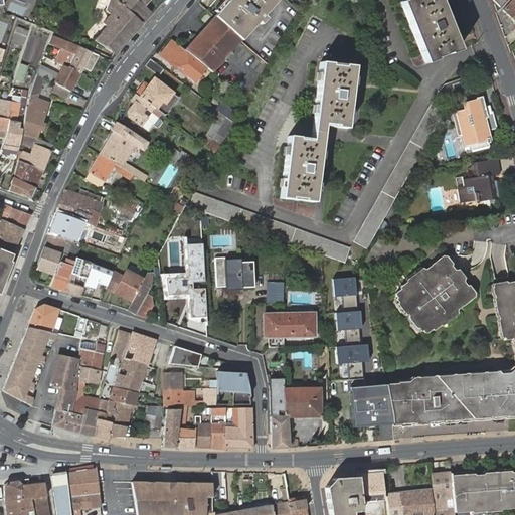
[(94,40),(114,53),(132,34),(142,22),(150,13),(143,6),(136,0),(110,0),(106,10),(110,14),(103,23),(107,26),(99,35),(95,40),(94,40)]
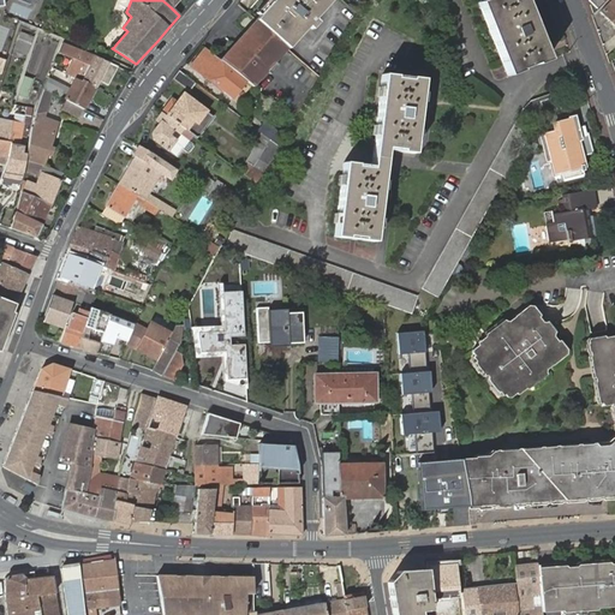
[(287,48),(288,48),(309,27),(312,29),(318,22),(315,19),(332,0),(273,0),(260,16),(256,19),(279,40),(287,48)]
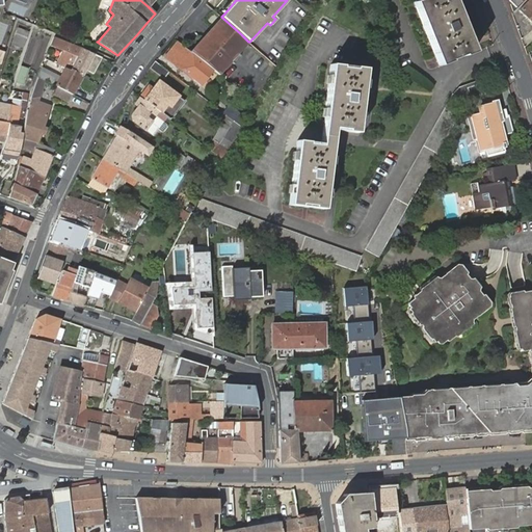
[(419,0),(413,2),(414,4),(437,64),(439,65),(449,61),(448,60),(462,55),(462,56),(473,52),(473,51),(471,47),(452,0),(419,0)]
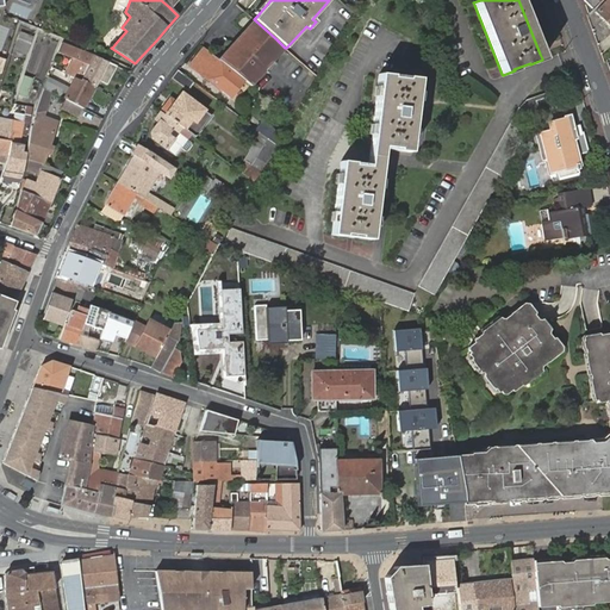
[(584,0),(592,10),(601,1),(602,0),(584,0)]
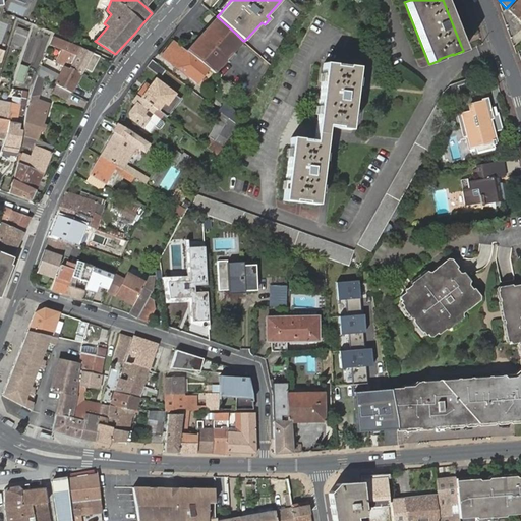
[(520,0),(517,0),(508,10),(514,16),(517,19),(520,23),(520,0)]
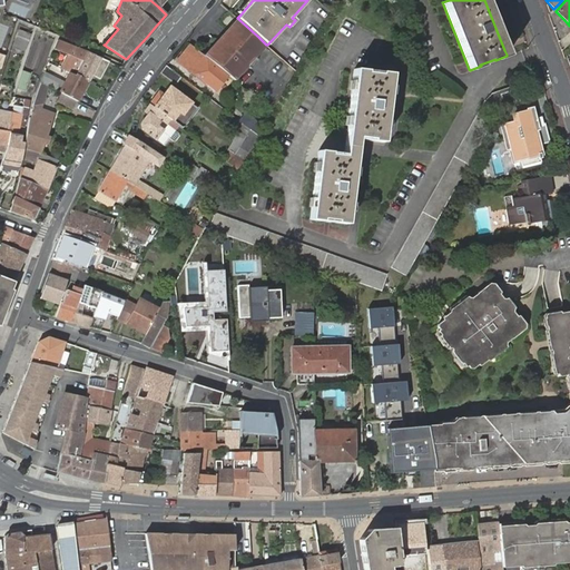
[(258,37),(237,18),(226,30),(256,57),(266,45),(258,37)]
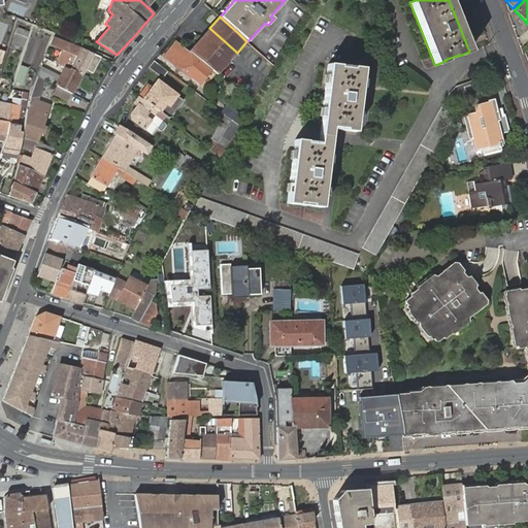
[(24,47),(29,32),(18,28),(12,43),(24,47)]
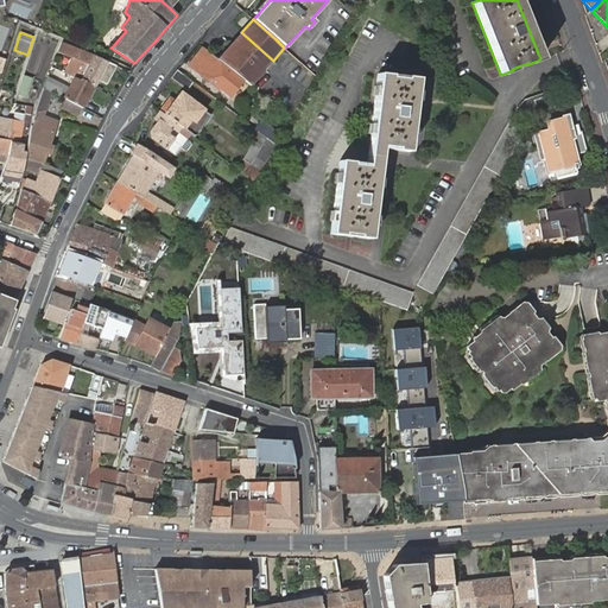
[(241,32),(232,44),(264,71),(273,61),(241,32)]
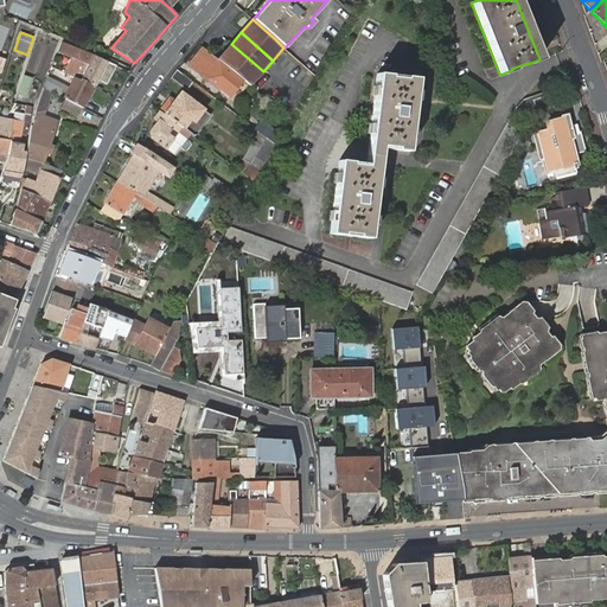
[(36,34),(27,72),(45,76),(53,38),(36,34)]
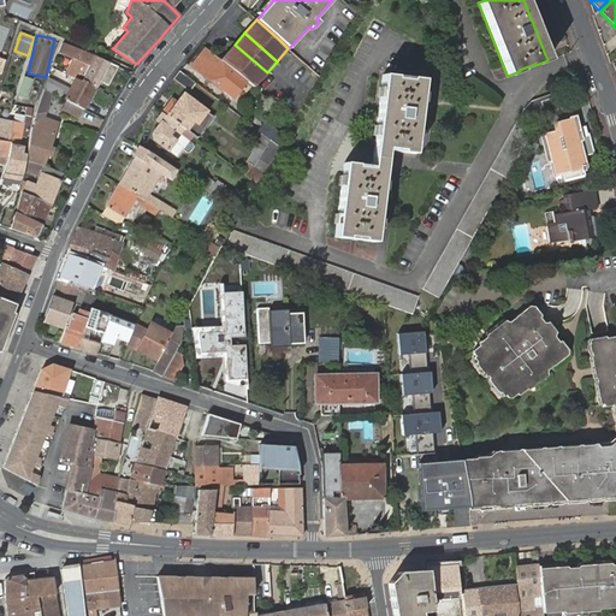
[(65,73),(76,78),(81,81),(82,80),(95,57),(63,43),(59,53),(72,58),(65,73)]
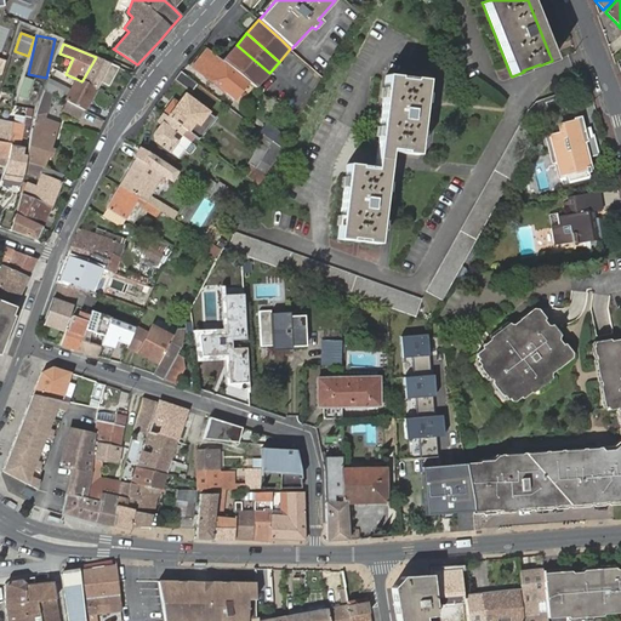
[(237,45),(222,61),(229,66),(249,81),(254,86),(256,89),(269,73),(237,45)]
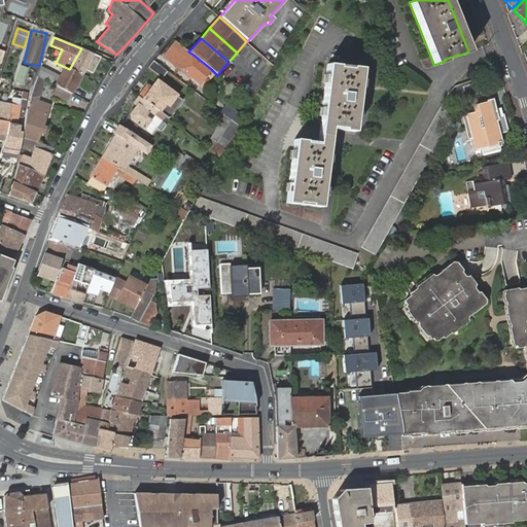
[(200,83),(211,69),(195,56),(188,51),(181,45),(176,41),(164,57),(177,67),(179,69),(199,84),(200,83)]
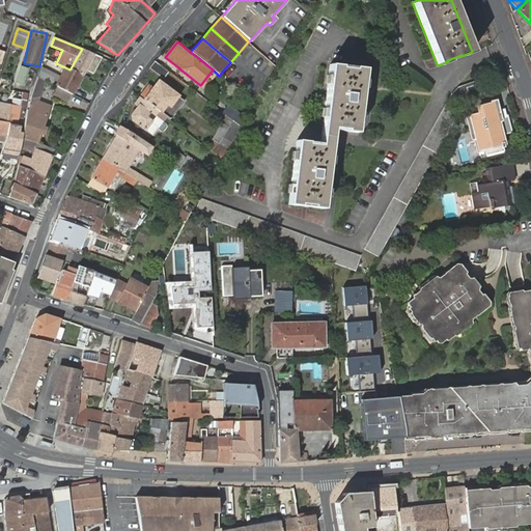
[(93,74),(102,57),(94,54),(82,49),(71,68),(82,76),(85,70),(93,74)]
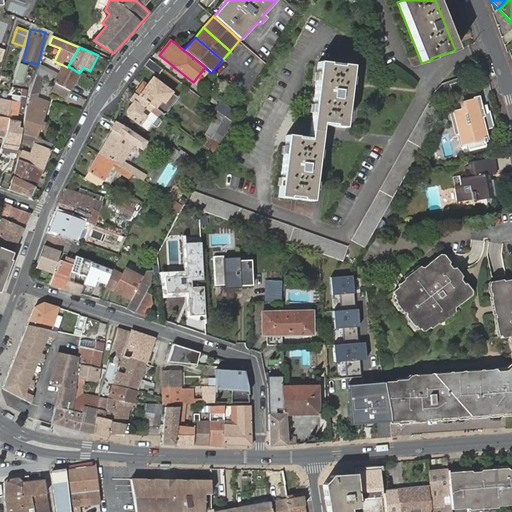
[(149,59),(144,65),(158,76),(163,69),(149,59)]
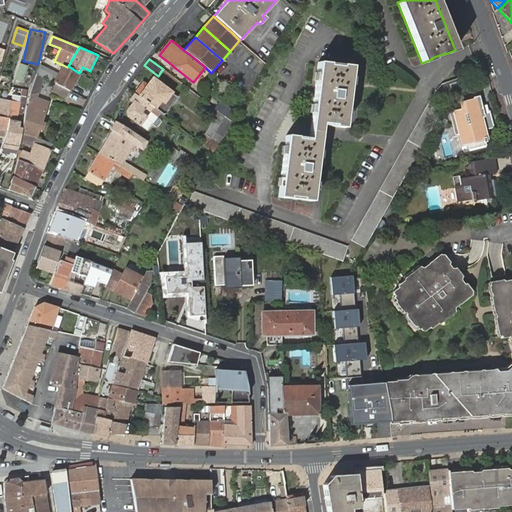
[(312,116),(310,131),(320,132),(321,125),(334,127),(344,128),(346,108),(351,66),(341,65),(329,63),(318,62),(312,116)]
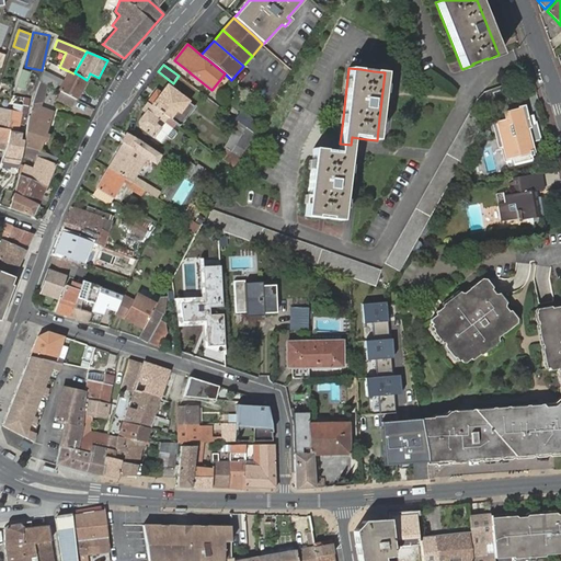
[(30,72),(23,69),(18,86),(18,87),(24,89),(30,72)]
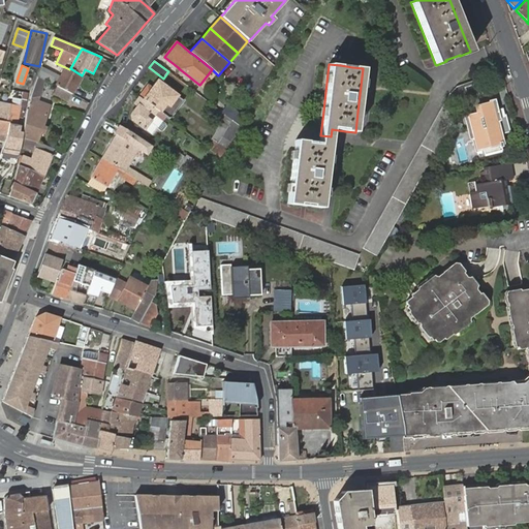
[(72,94),(82,75),(70,68),(69,69),(65,67),(60,76),(51,71),(51,73),(41,69),(38,76),(55,86),(58,87),(72,94)]
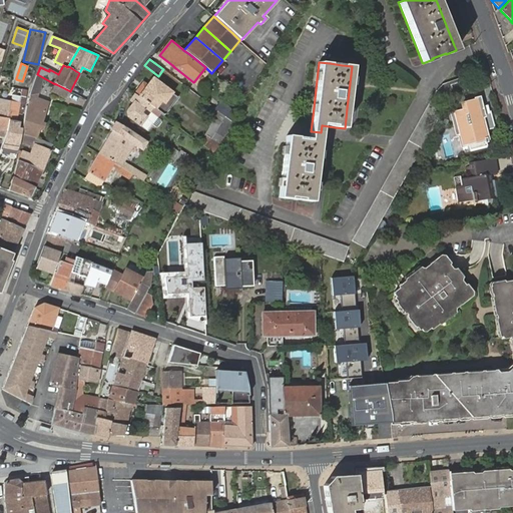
[(31,91),(30,92),(28,106),(27,106),(24,122),(22,128),(22,132),(36,138),(48,104),(35,99),(36,94),(37,93),(42,77),(37,74),(31,91)]
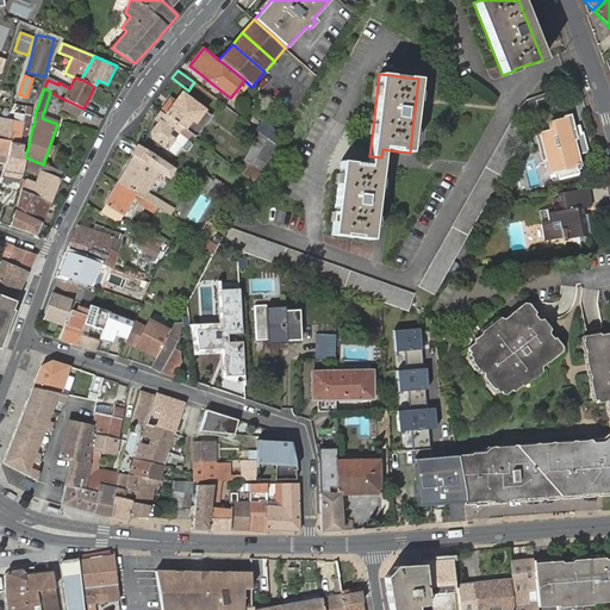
[(167,104),(161,112),(176,124),(182,128),(184,129),(190,134),(194,137),(211,116),(204,110),(182,94),(175,103),(172,107),(167,104)]
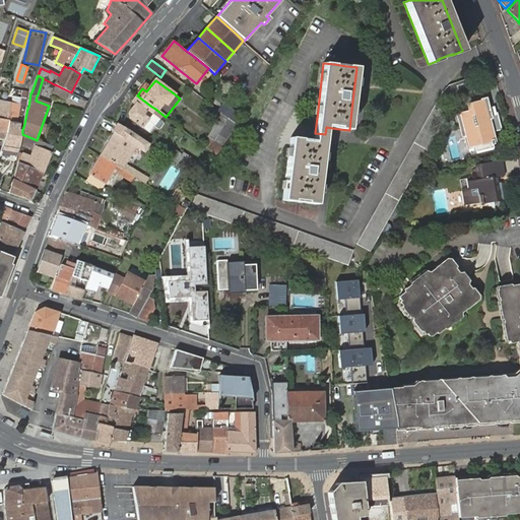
[(67,100),(71,92),(57,85),(53,93),(67,100)]
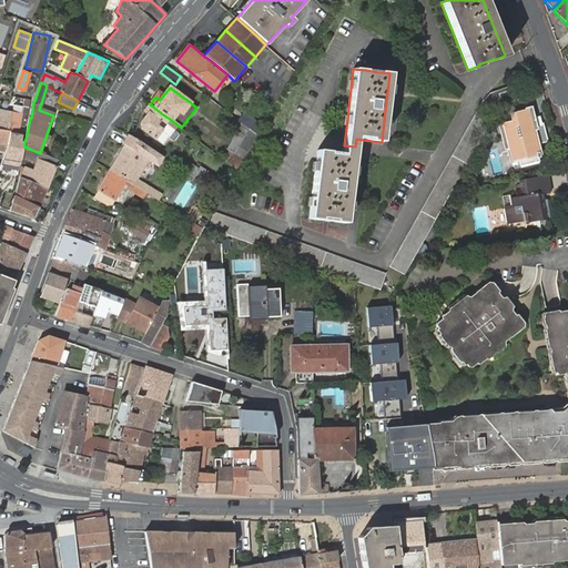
[(29,108),(31,100),(24,99),(22,107),(14,104),(13,113),(22,115),(23,107),(29,108)]
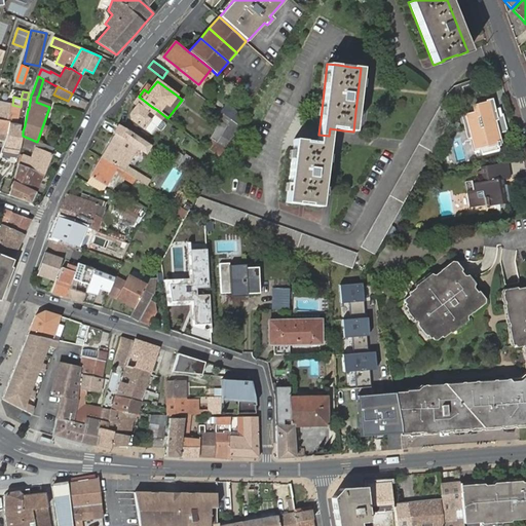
[(417,178),(461,101),(448,94),(361,247),(374,254),(384,235),(413,185),(416,181),(417,178)]
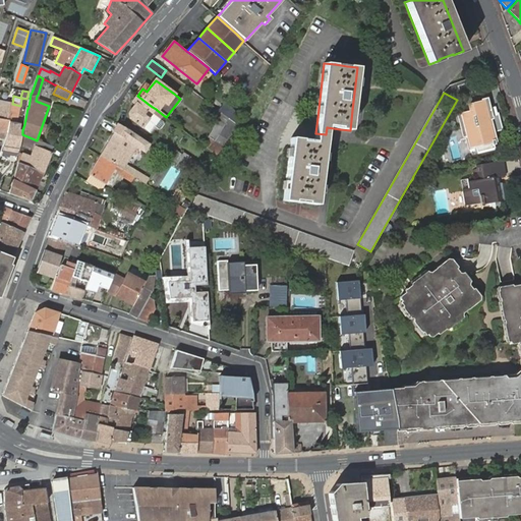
[(151,106),(137,96),(132,102),(135,105),(130,113),(130,114),(130,115),(129,115),(129,116),(130,116),(130,117),(130,118),(131,118),(134,121),(133,122),(136,124),(137,123),(142,126),(149,131),(162,114),(157,110),(156,109),(151,106)]
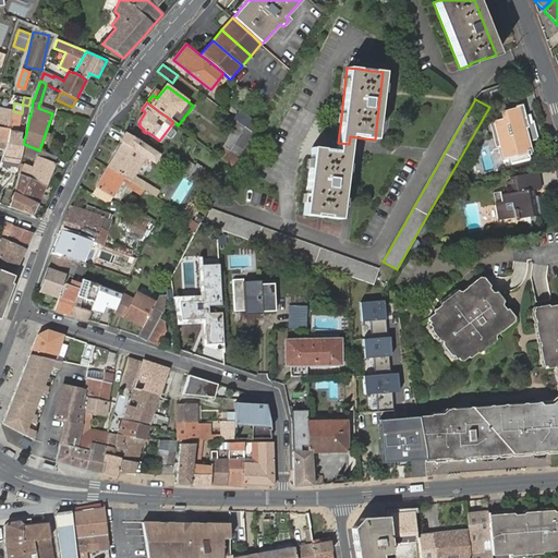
[(13,111),(0,108),(0,126),(10,129),(10,130),(19,132),(20,124),(25,125),(28,106),(23,105),(22,113),(13,111)]
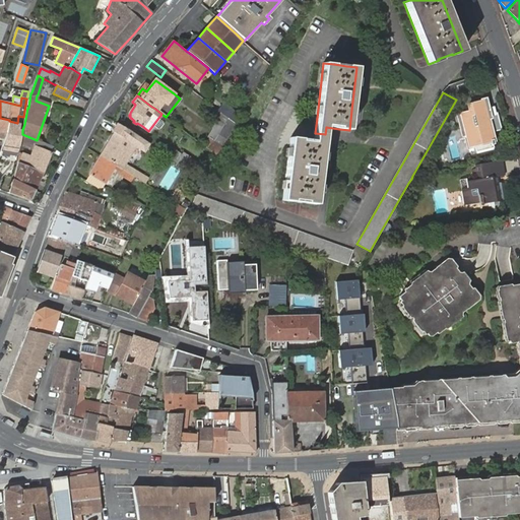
[(485,118),(496,115),(494,107),(486,109),(484,102),(470,105),(467,106),(469,112),(458,115),(463,134),(463,137),(466,136),(469,146),(474,145),(476,152),(476,153),(494,149),(493,148),(493,144),(494,144),(493,140),(492,140),(490,132),(489,128),(485,118)]
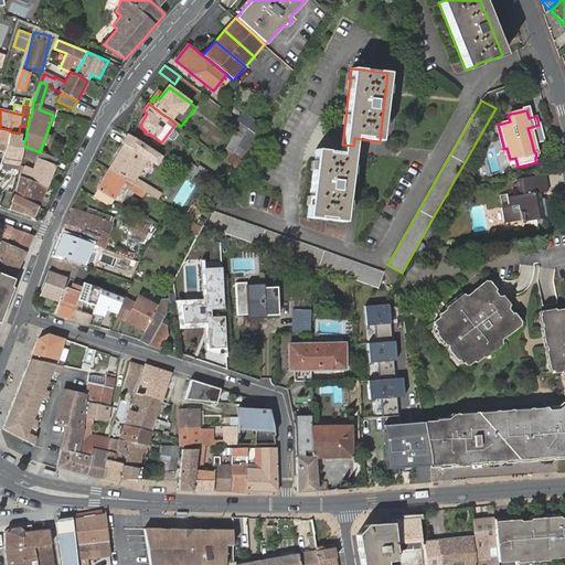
[(256,135),(257,135),(262,126),(243,112),(236,119),(238,121),(256,135)]
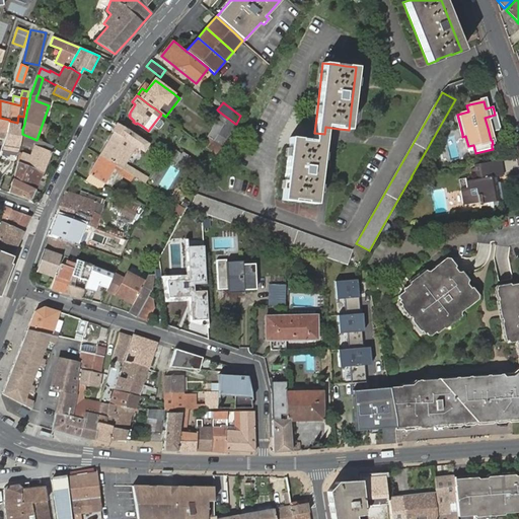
[(216,155),(235,124),(219,112),(212,121),(215,124),(207,137),(209,138),(203,146),(216,155)]
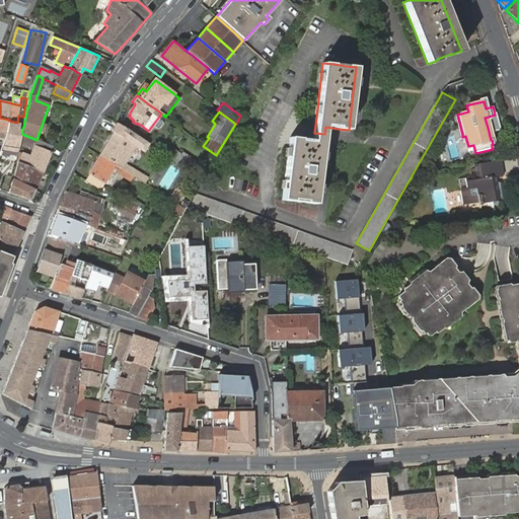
[(497,114),(495,115),(485,118),(488,128),(499,125),(497,114)]
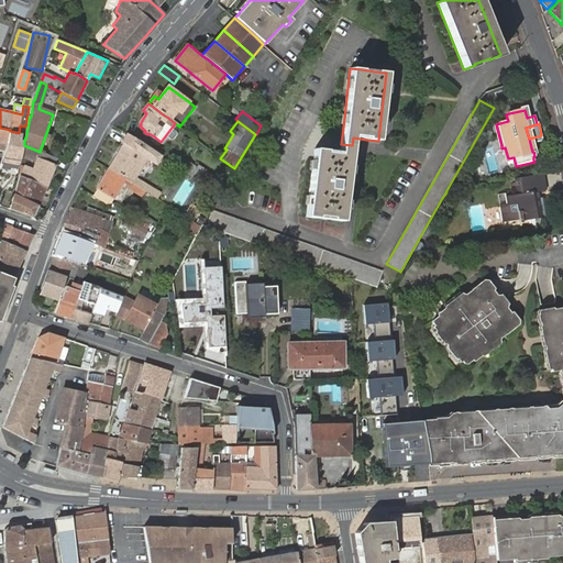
[(10,130),(0,128),(0,148),(6,151),(8,143),(10,131),(10,130)]
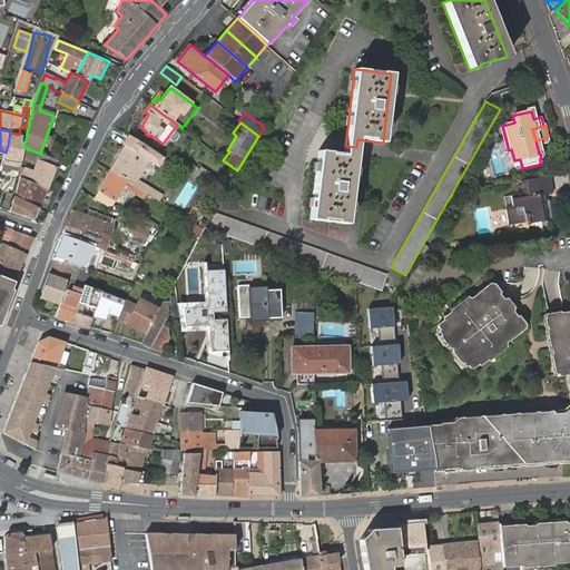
[(8,145),(6,153),(1,166),(16,168),(20,155),(22,156),(25,147),(25,143),(19,141),(20,135),(19,135),(10,133),(8,145)]
